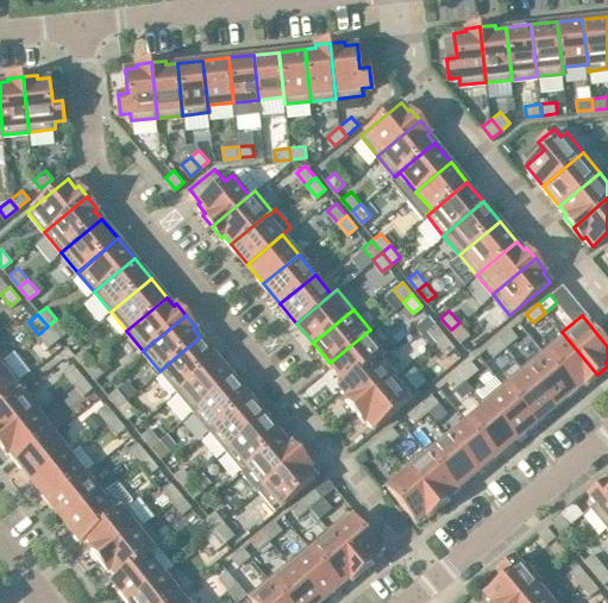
[(57,338),(66,331),(56,319),(48,326),(57,338)]
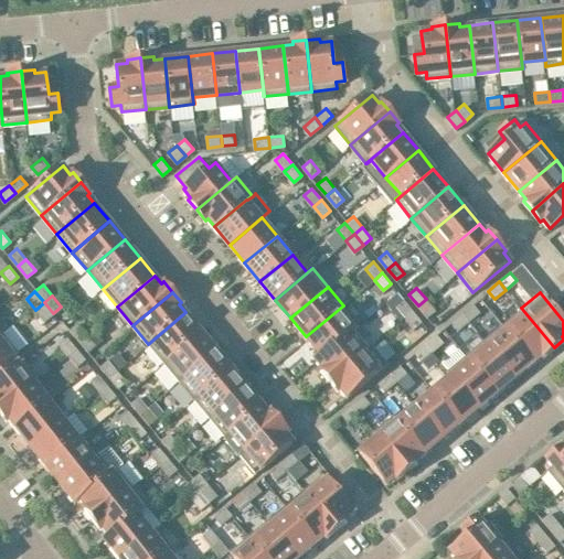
[(413,310),(403,299),(395,305),(405,316),(413,310)]
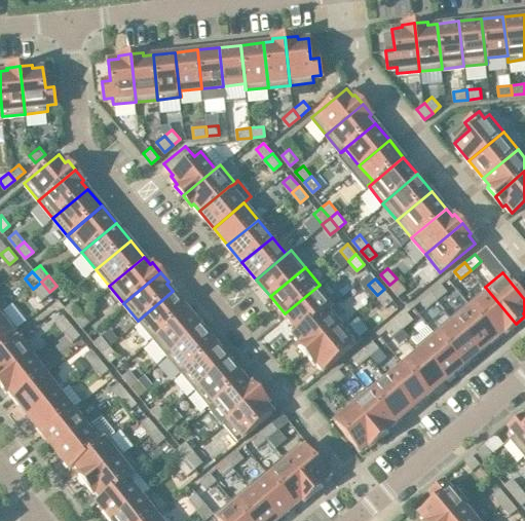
[(398,295),(405,289),(397,278),(389,285),(398,295)]
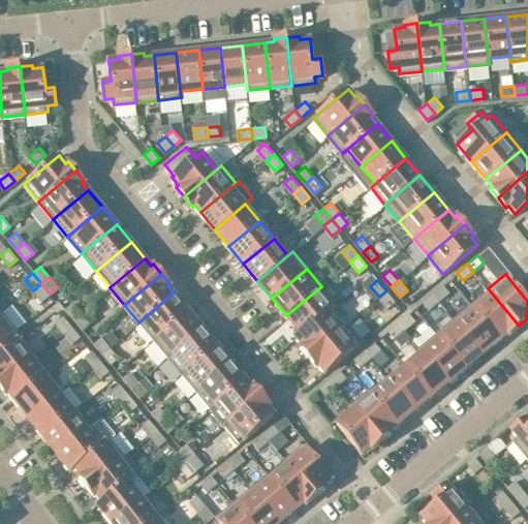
[(50,294),(41,283),(33,290),(41,301),(50,294)]
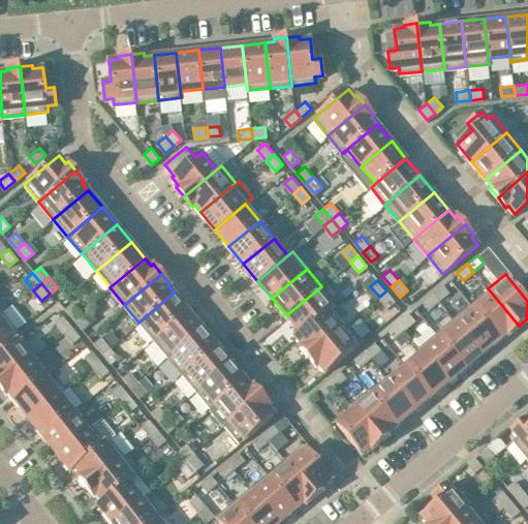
[(439,300),(449,291),(443,284),(433,293),(439,300)]
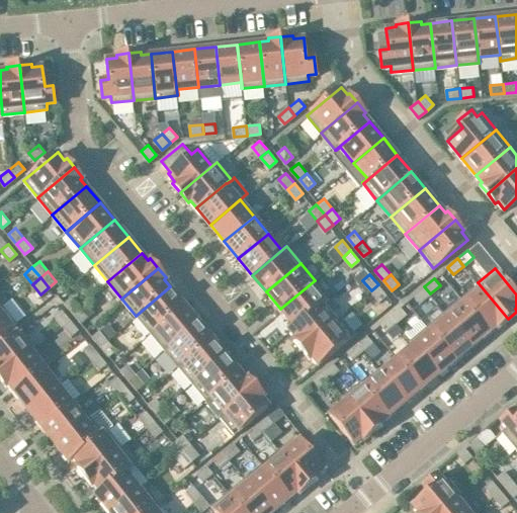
[(329,296),(315,280),(280,309),(293,325),(289,329),(289,330),(329,296)]
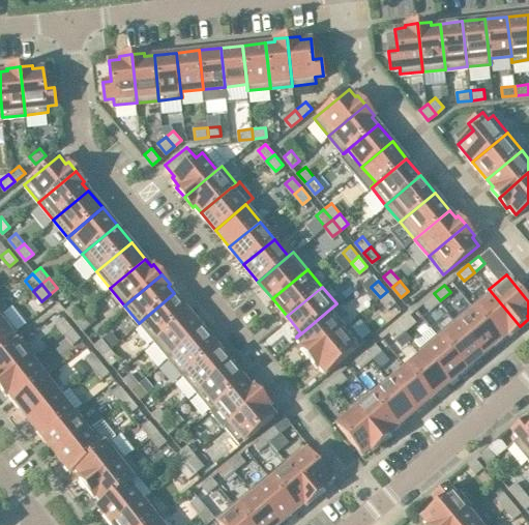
[(520,326),(489,289),(471,303),(500,339),(507,332),(509,334),(520,326)]
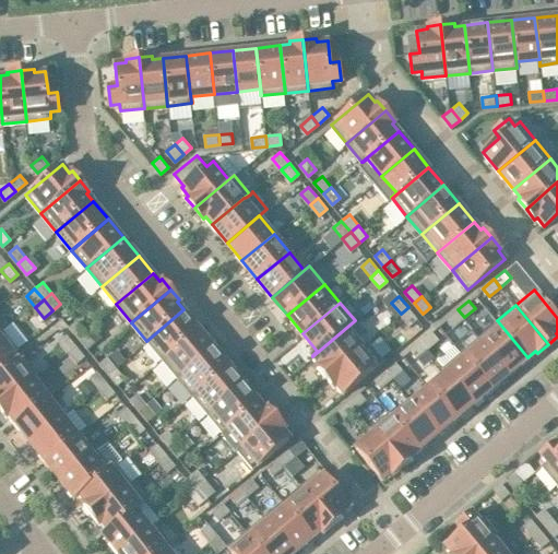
[(417,318),(408,307),(401,314),(410,325),(417,318)]
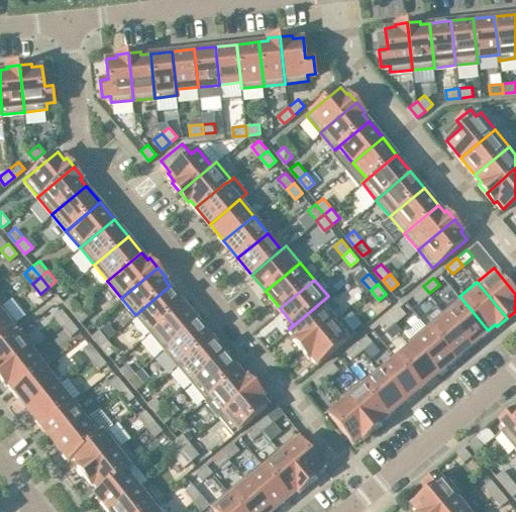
[(184,303),(170,286),(135,315),(149,331),(184,303)]
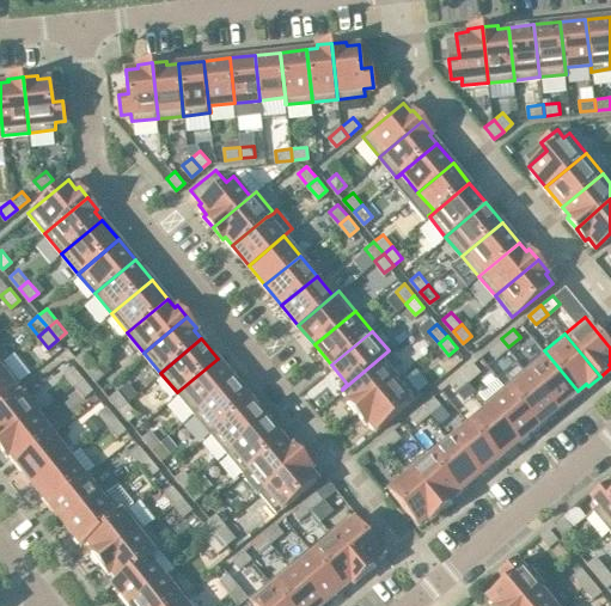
[(508,347),(501,338),(489,348),(496,356),(508,347)]
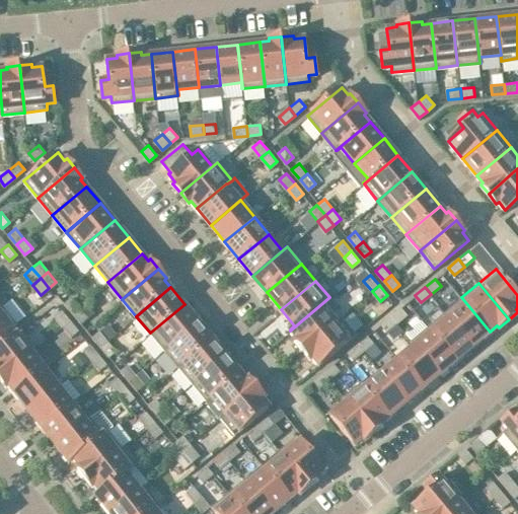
[(80,306),(71,296),(64,302),(72,312),(80,306)]
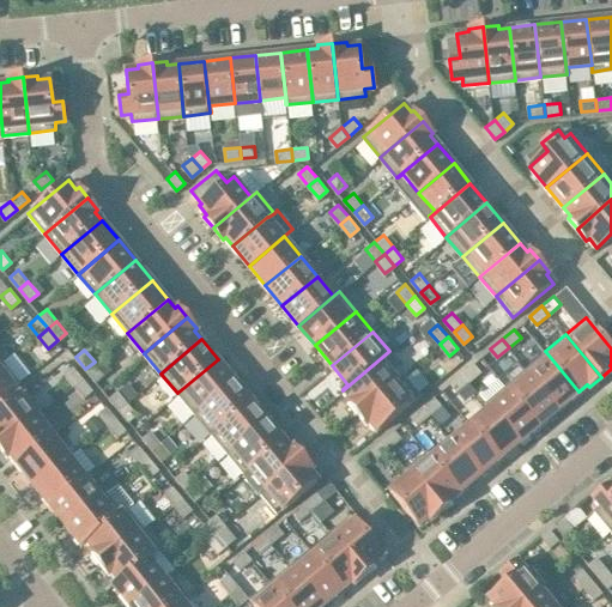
[(389,352),(389,351),(343,390),(350,399),(347,400),(357,412),(400,376),(383,357),(389,352)]
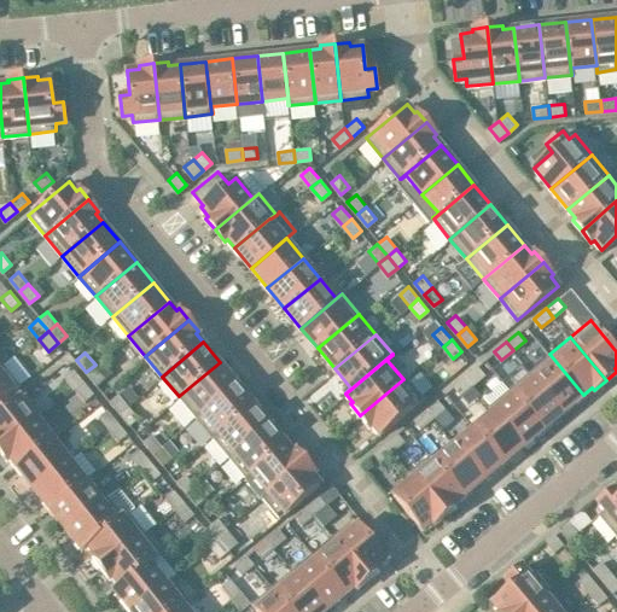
[(583,395),(549,354),(530,371),(564,412),(583,395)]
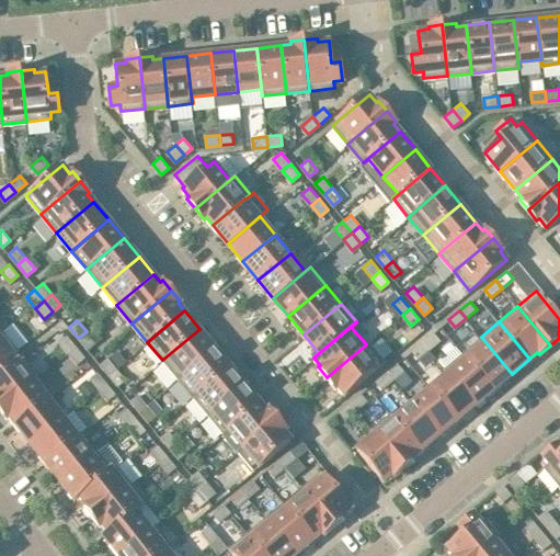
[(0,362),(18,349),(2,329),(0,330),(0,362)]
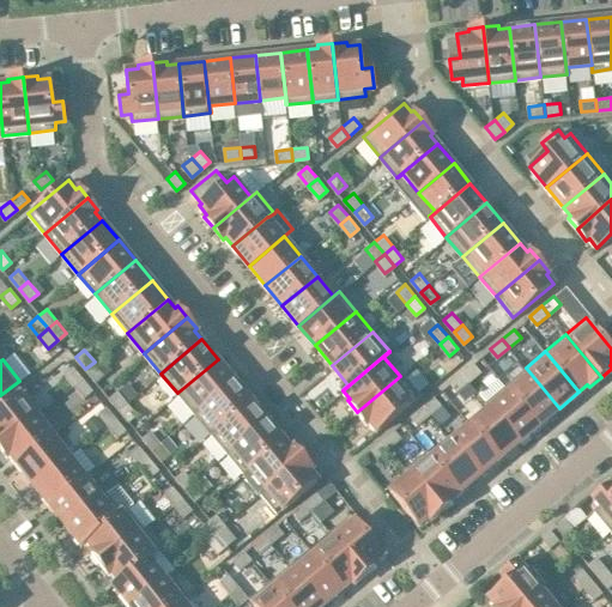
[(234,378),(218,359),(177,393),(194,413),(234,378)]
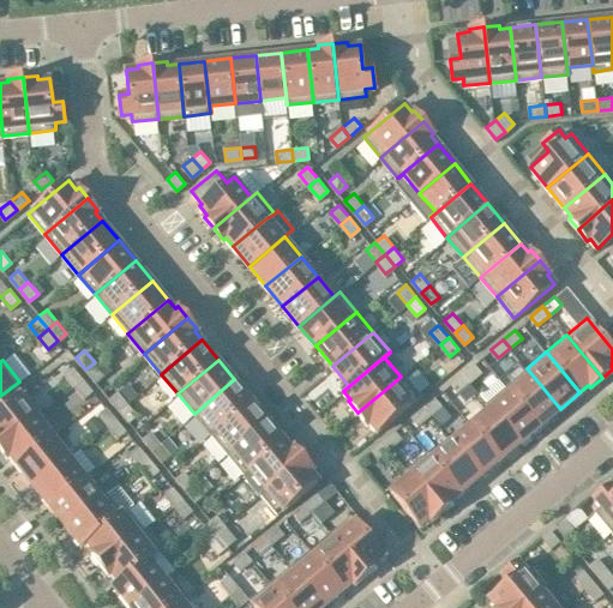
[(96,381),(104,374),(95,362),(85,369),(96,381)]
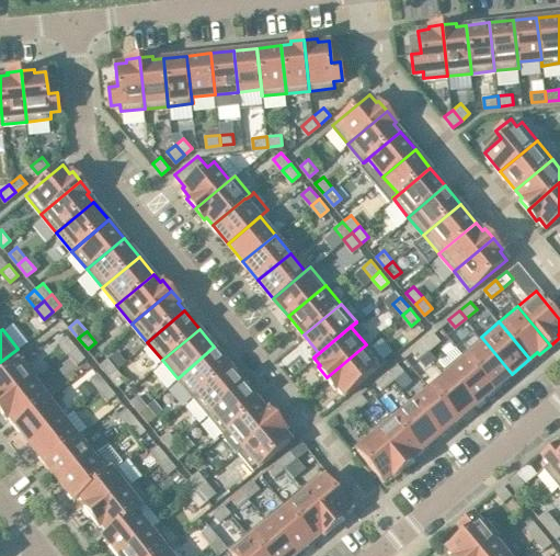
[(430,349),(440,340),(433,331),(422,341),(430,349)]
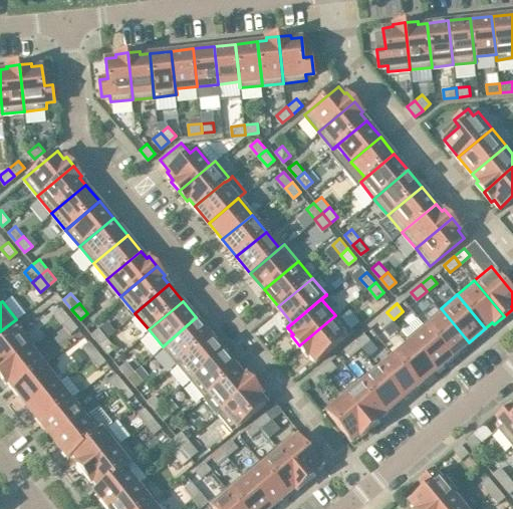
[(69,316),(61,306),(54,312),(62,322),(69,316)]
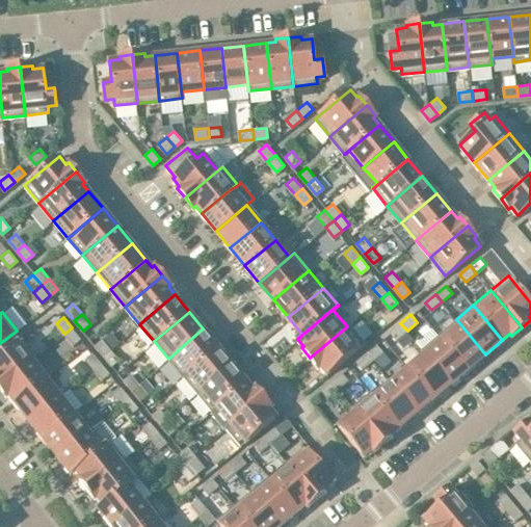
[(485,354),(456,319),(439,334),(468,368),(485,354)]
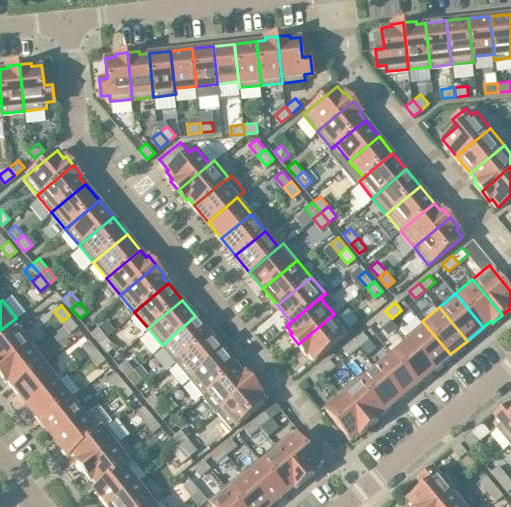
[(392,318),(385,311),(376,319),(382,326),(392,318)]
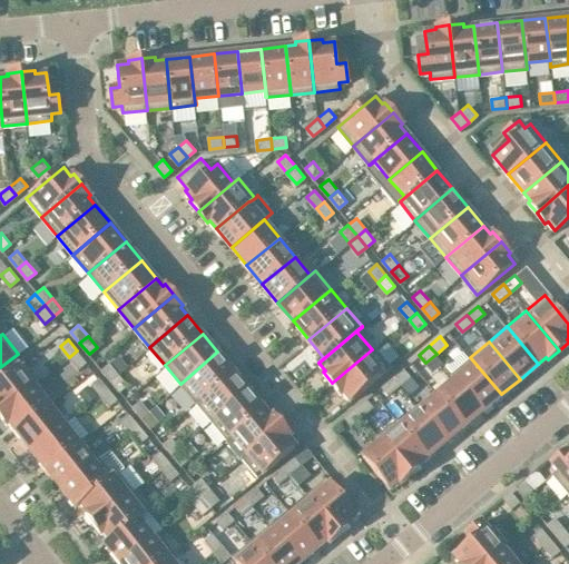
[(350,399),(383,373),(368,354),(372,350),(372,349),(332,383),(341,393),(343,392),(350,399)]
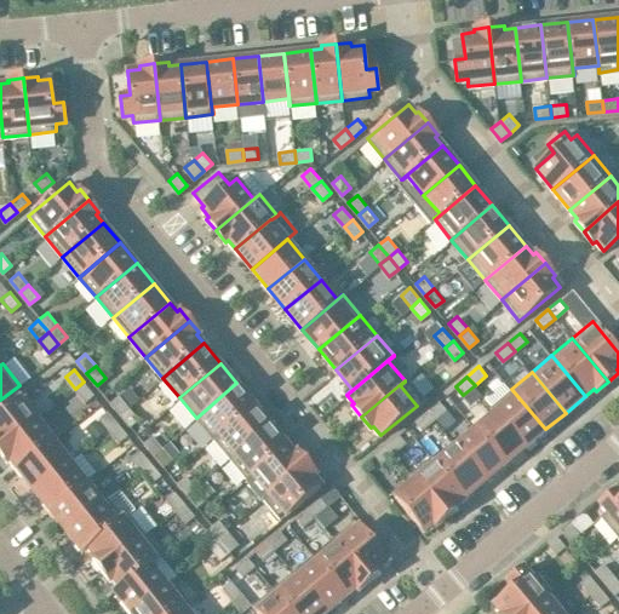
[(93,394),(84,382),(75,389),(85,401),(93,394)]
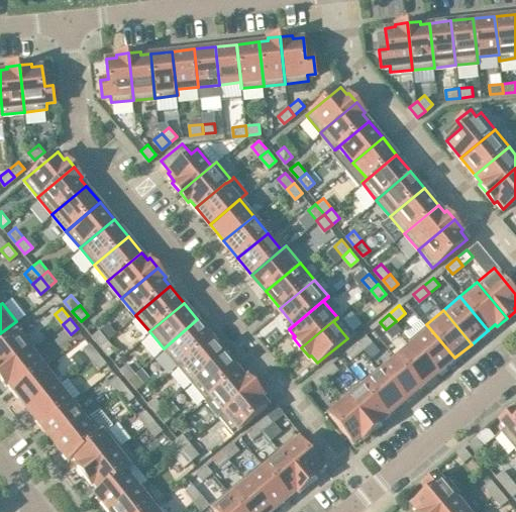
[(211,336),(197,319),(164,348),(178,365),(211,336)]
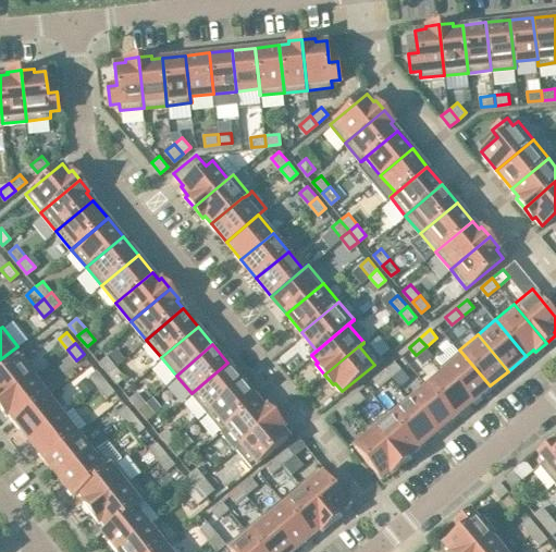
[(490,385),(459,350),(441,365),(471,401),(490,385)]
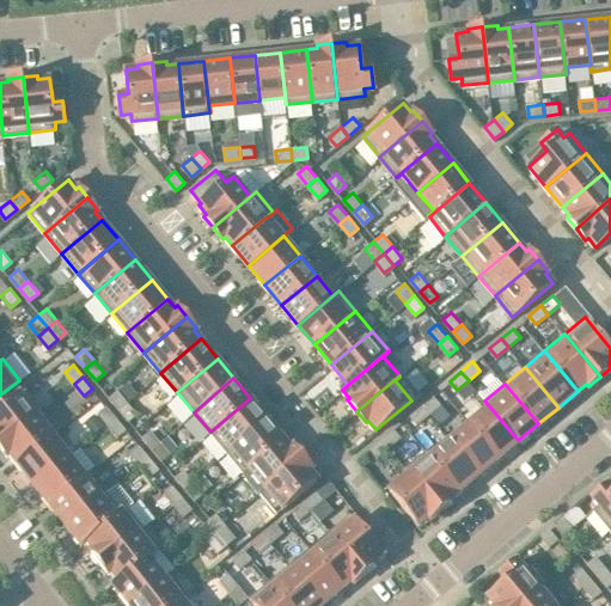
[(0,441),(42,408),(25,387),(0,406),(0,441)]
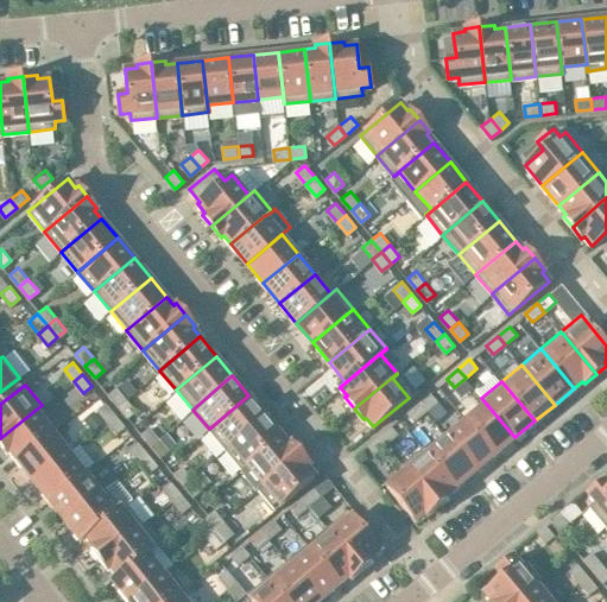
[(126,398),(117,386),(108,393),(118,405),(126,398)]
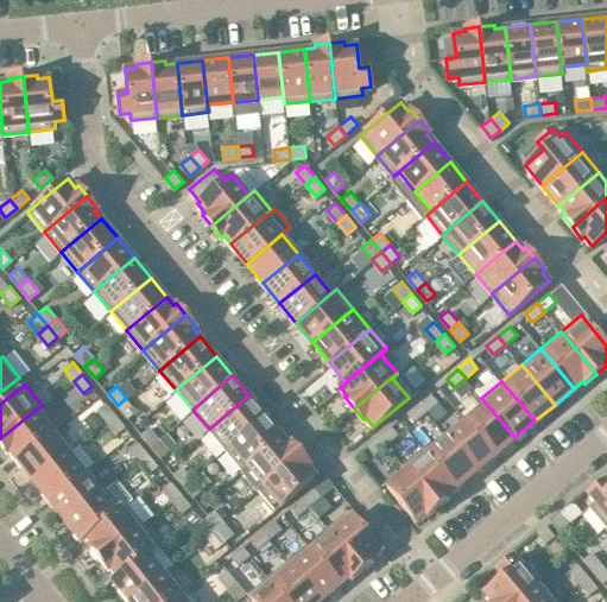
[(425,410),(437,400),(430,392),(418,401),(425,410)]
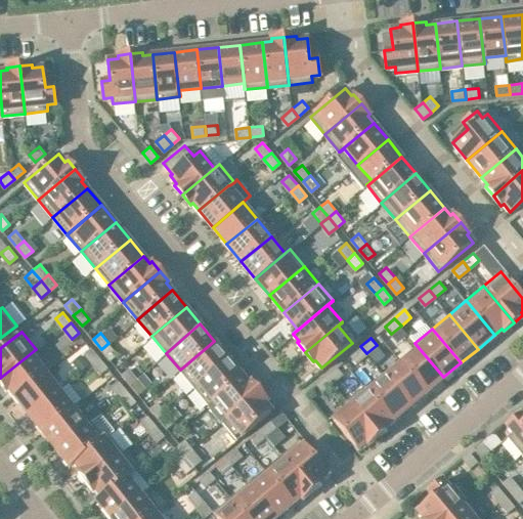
[(228,358),(214,341),(180,370),(193,387),(228,358)]
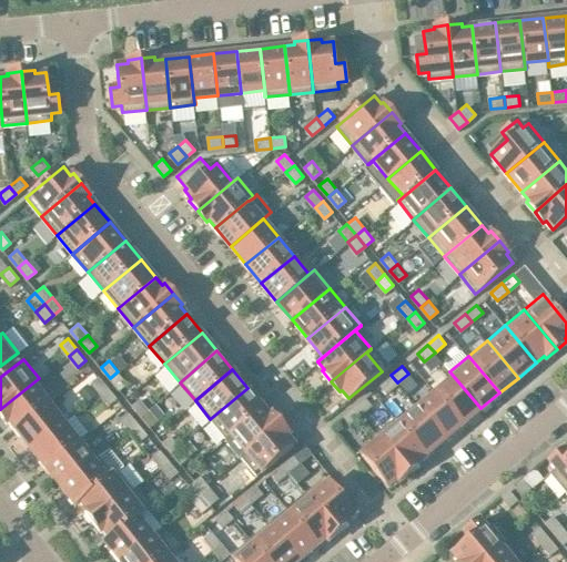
[(119,389),(128,382),(118,371),(110,378),(119,389)]
